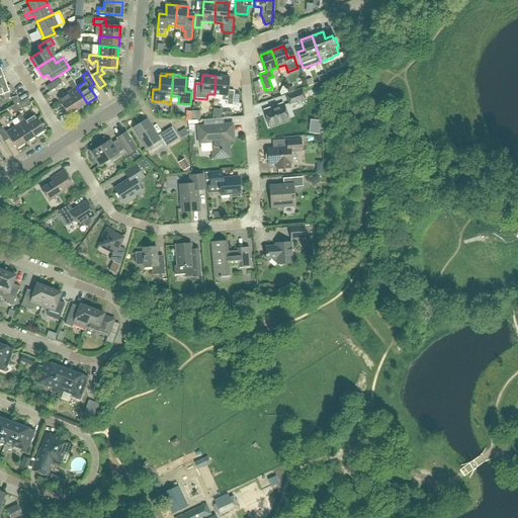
[(229,78),(216,76),(214,94),(222,95),(221,100),(227,101),(227,105),(233,105),(234,91),(228,90),(229,78)]
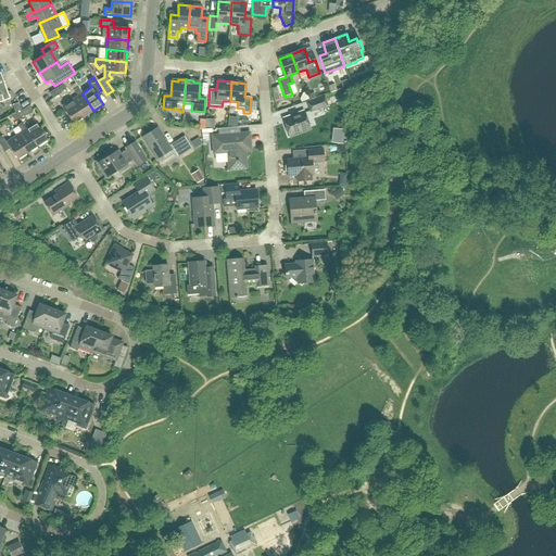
[(49,93),(52,99),(62,93),(61,92),(65,89),(62,85),(49,93)]
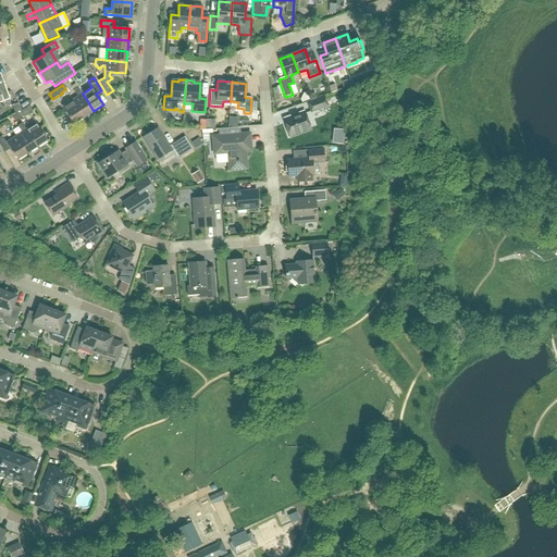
[(0,102),(10,99),(5,87),(0,88),(0,102)]
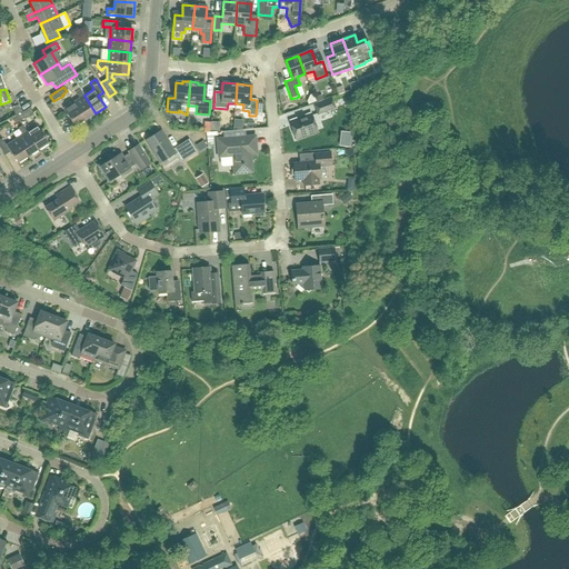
[(79,99),(73,102),(86,121),(86,120),(96,113),(85,96),(80,89),(75,92),(79,99)]
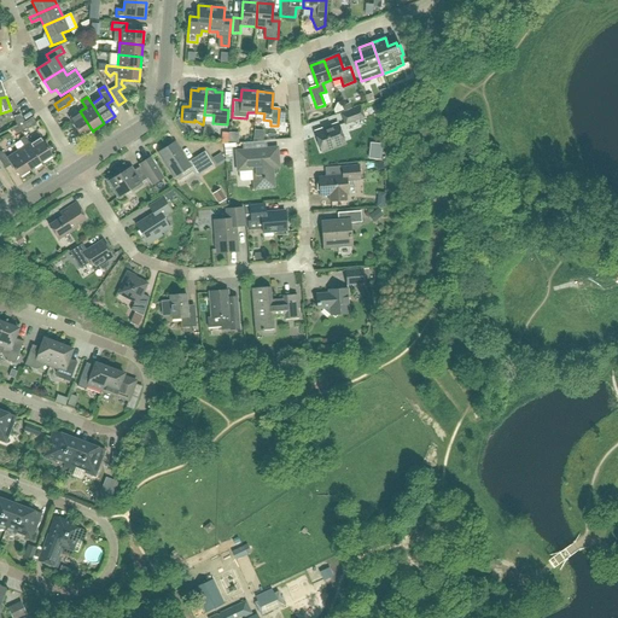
[(345,124),(363,117),(360,109),(342,115),(345,124)]
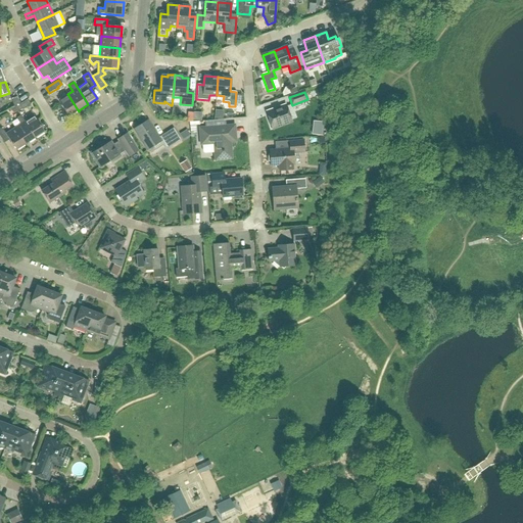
[(79,111),(67,94),(58,100),(68,116),(78,110),(79,111)]
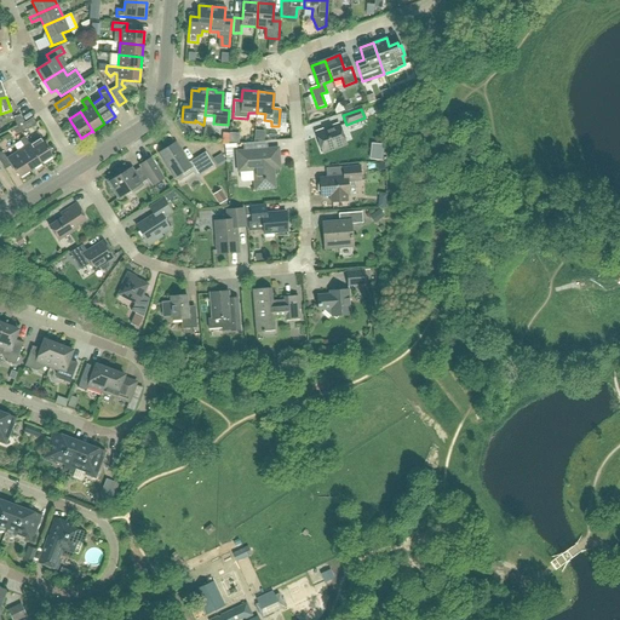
[(33,118),(18,127),(22,132),(27,130),(27,131),(36,124),(33,118)]
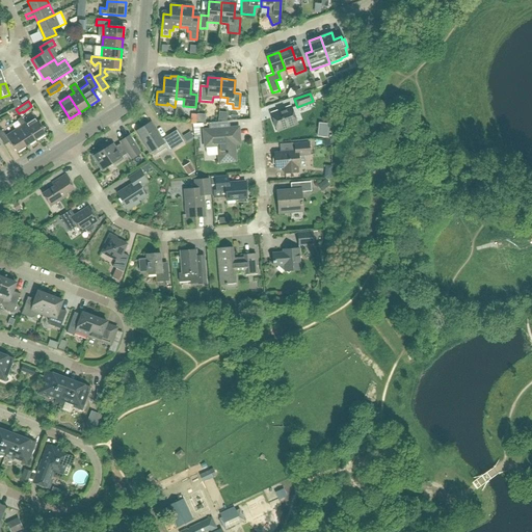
[(297,124),(291,107),(271,114),(273,122),(272,123),(274,129),(276,129),(277,131),(297,124)]
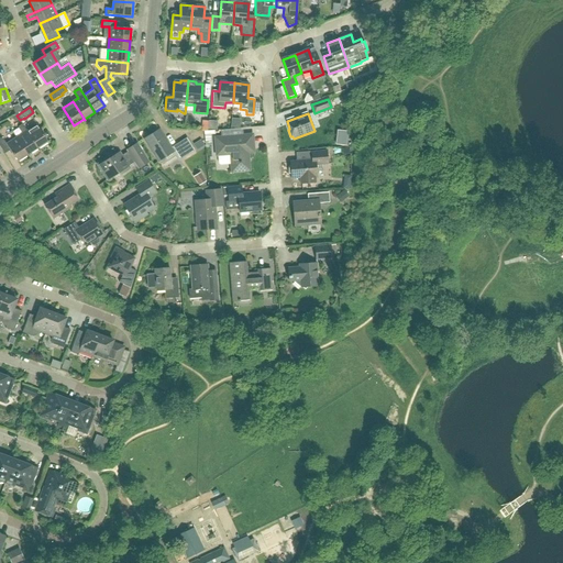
[(22,134),(17,138),(28,155),(37,148),(26,131),(22,124),(18,128),(22,134)]
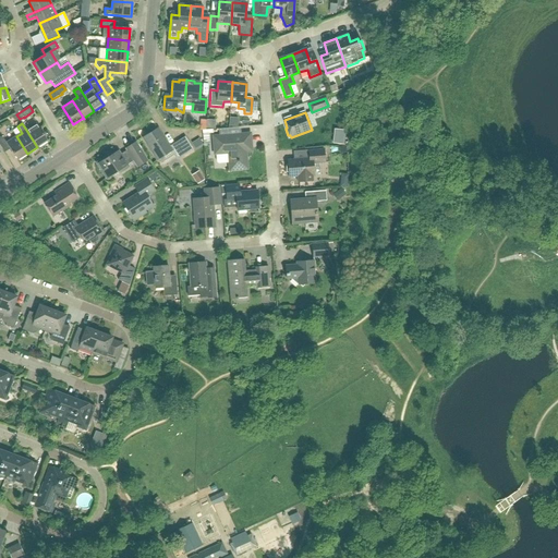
[(26,130),(37,147),(47,141),(36,123),(26,130)]
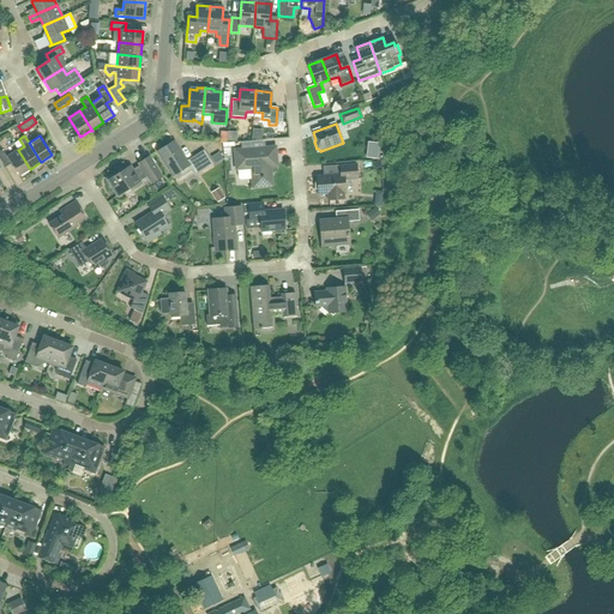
[(194,176),(205,169),(214,164),(204,150),(186,162),(174,142),(157,152),(173,176),(188,166),(194,176)]
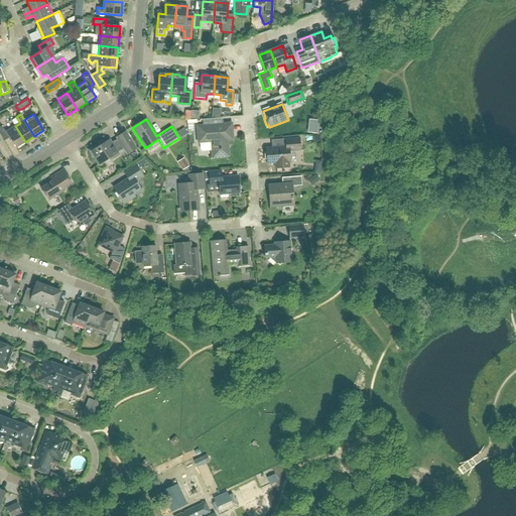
[(233,140),(232,123),(197,126),(199,143),(211,142),(212,158),(229,156),(228,140),(233,140)]
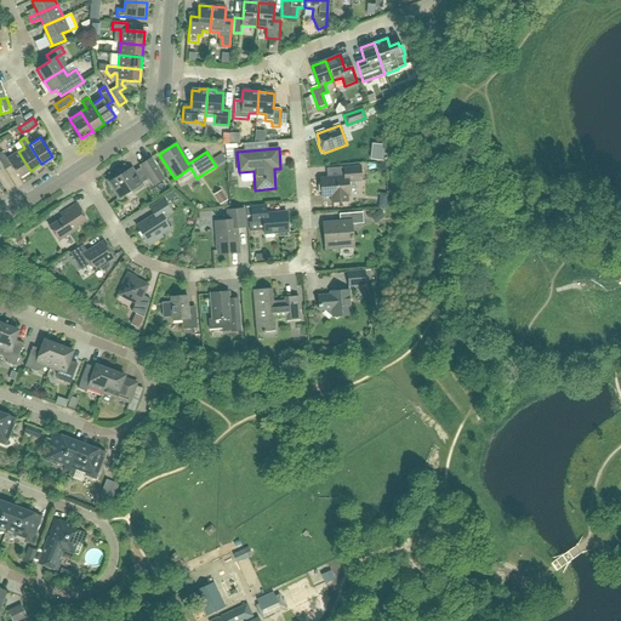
[(20,178),(30,171),(18,152),(7,159),(3,152),(0,153),(0,161),(5,170),(11,166),(20,178)]
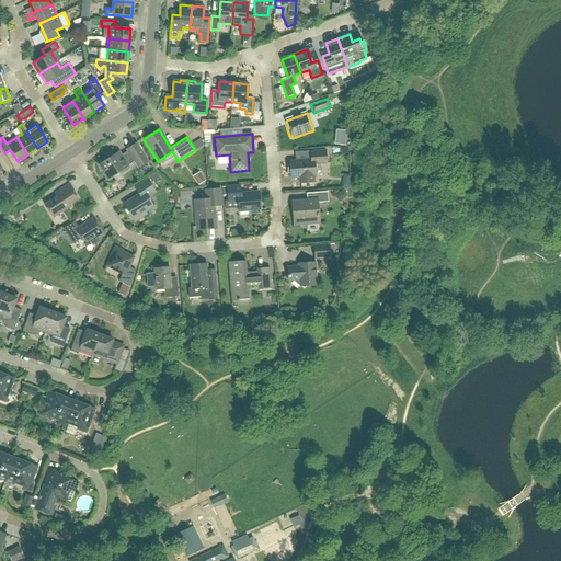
[(138,168),(148,162),(136,144),(126,149),(128,151),(121,156),(118,152),(98,165),(106,179),(104,181),(119,172),(121,173),(129,168),(127,165),(134,161),(138,168)]
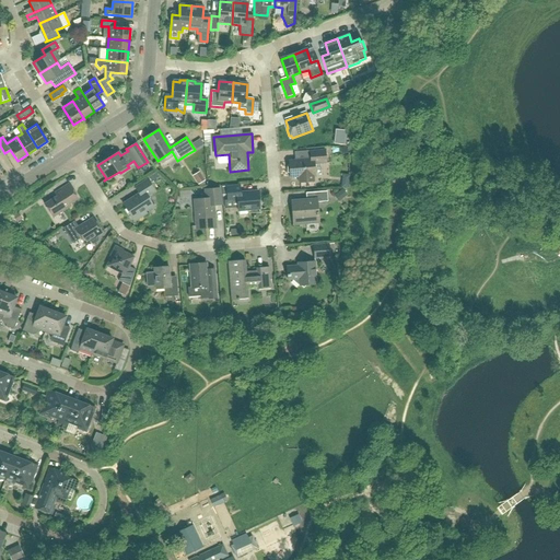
[(290,178),(298,177),(299,183),(315,182),(314,176),(315,176),(314,164),(326,163),(325,150),(310,151),(311,159),(289,161),(290,178)]
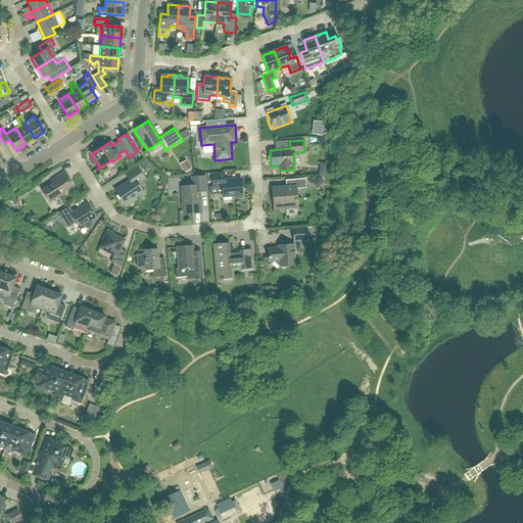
[(186,170),(190,168),(185,159),(181,161),(186,170)]
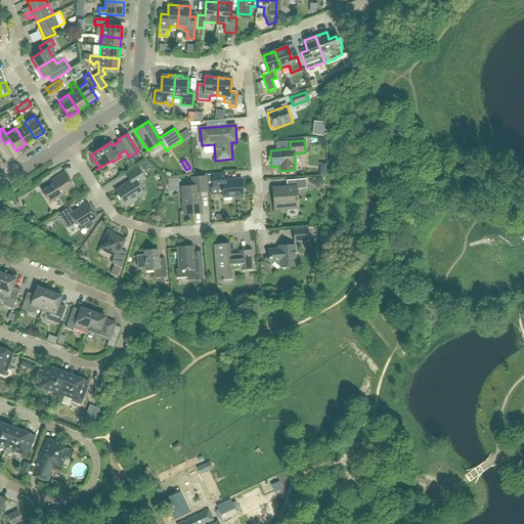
[(137,184),(144,179),(137,168),(126,176),(130,182),(115,191),(126,208),(137,200),(135,197),(142,192),(137,184)]
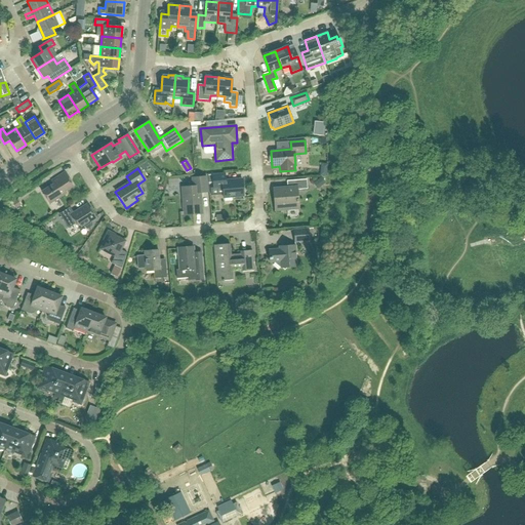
[(61,195),(73,187),(65,172),(51,180),(53,184),(41,192),(48,203),(50,201),(51,203),(62,196),(61,195)]
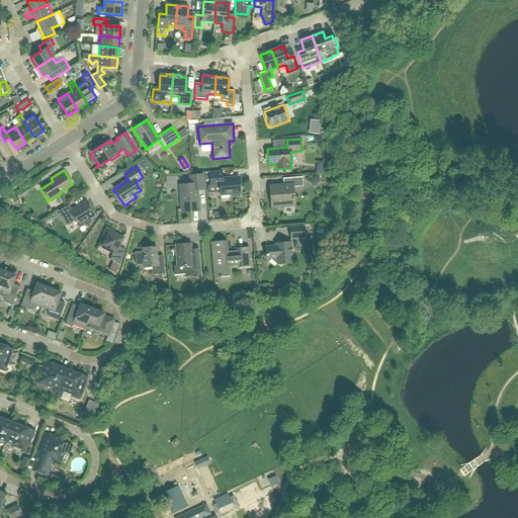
[(205,180),(209,180),(210,186),(207,186),(208,193),(220,192),(220,194),(240,193),(239,178),(223,179),(222,172),(205,173),(205,180)]
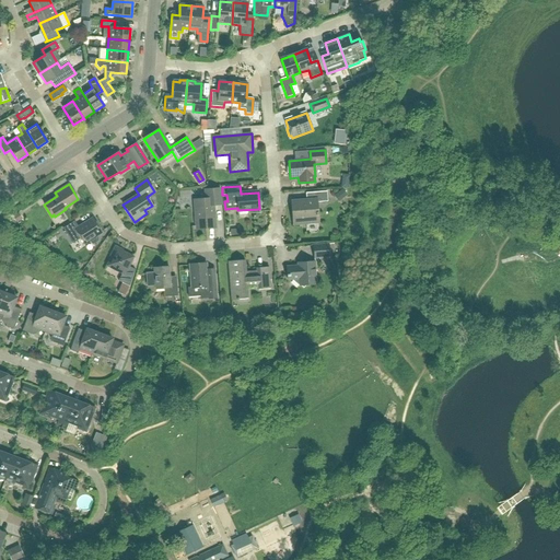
[(220,189),(206,190),(206,199),(194,200),(196,217),(194,217),(195,224),(196,224),(197,226),(214,225),(213,206),(221,205),(220,189)]
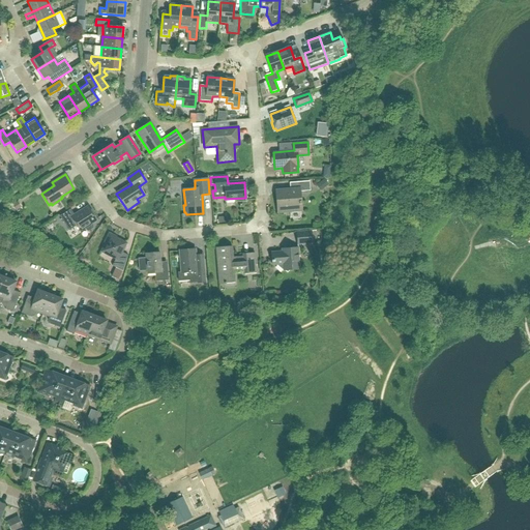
[(311,190),(310,181),(289,183),(290,189),(276,190),(278,213),(301,211),(300,201),(299,201),(298,192),(311,190)]
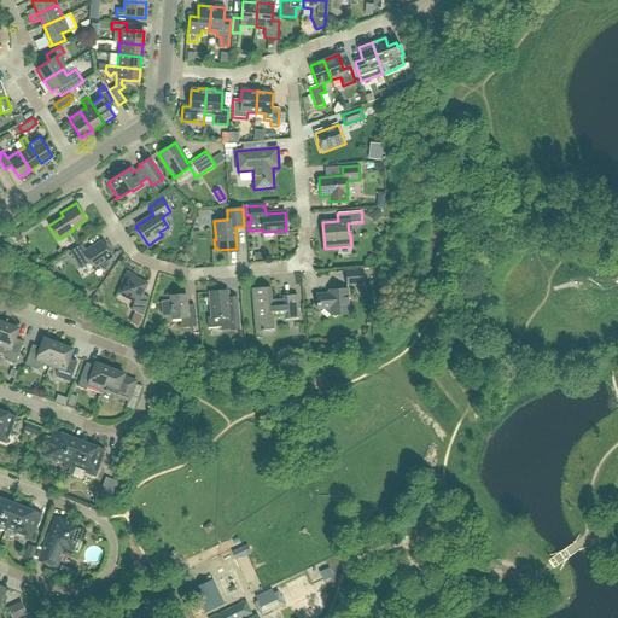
[(93,269),(99,266),(100,268),(103,269),(109,266),(109,263),(106,261),(112,256),(103,242),(87,251),(82,244),(70,252),(80,269),(89,263),(93,269)]
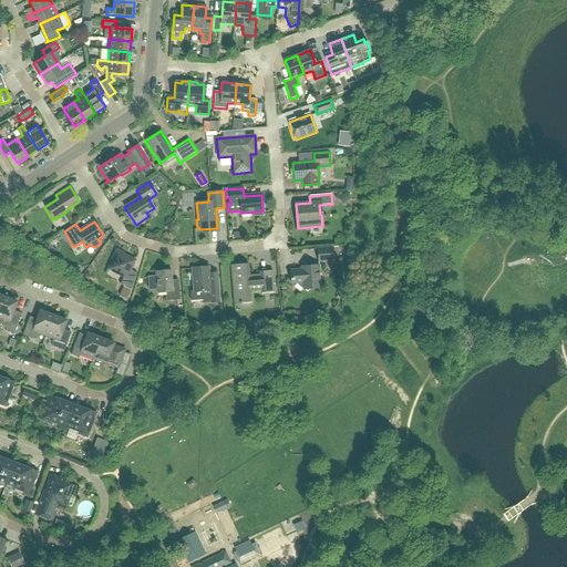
[(318,261),(333,260),(332,247),(317,248),(318,261)]
